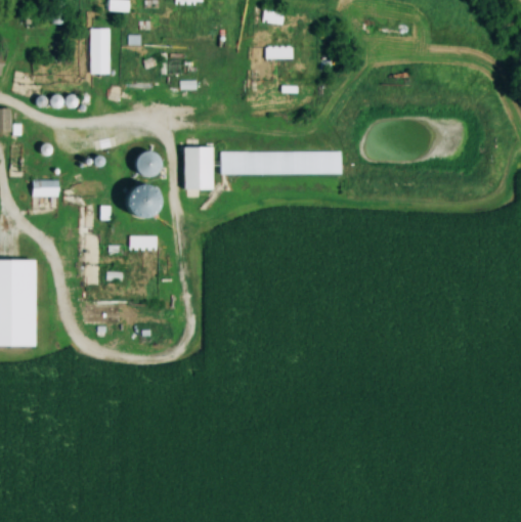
[(129,2),(107,2),(107,12),(129,12),(129,2)]
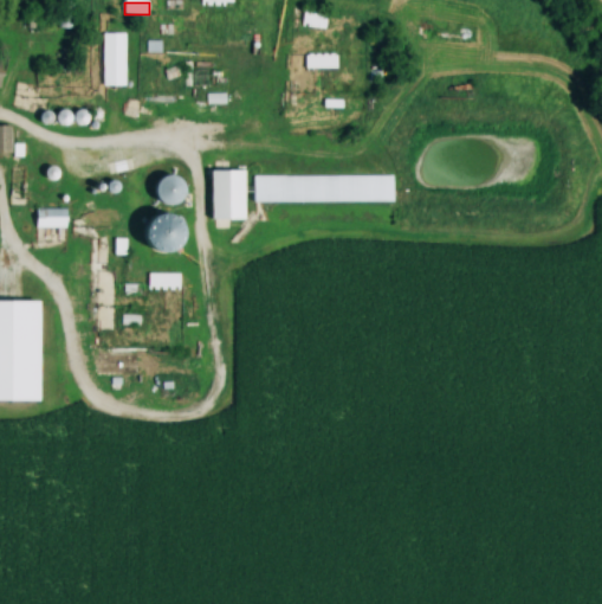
[(73,30),(73,6),(62,6),(62,30),(73,30)]
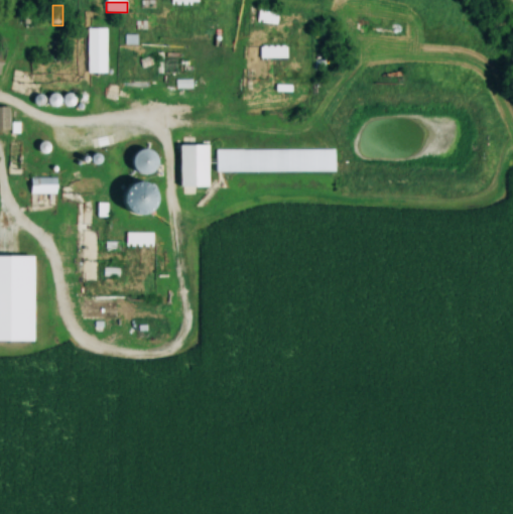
[(281,11),(260,8),(258,23),(279,26),(281,11)]
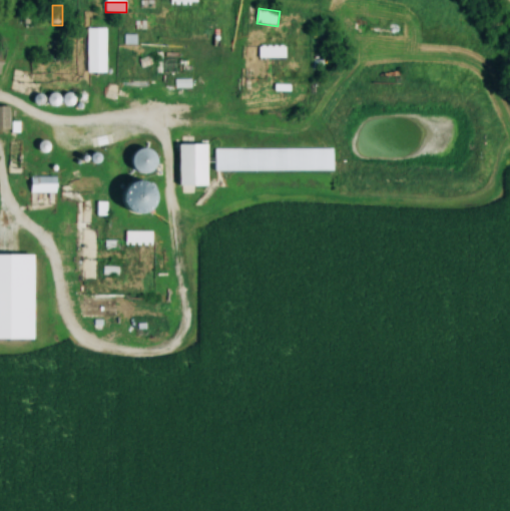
[(107,29),(88,29),(88,73),(107,73),(107,29)]
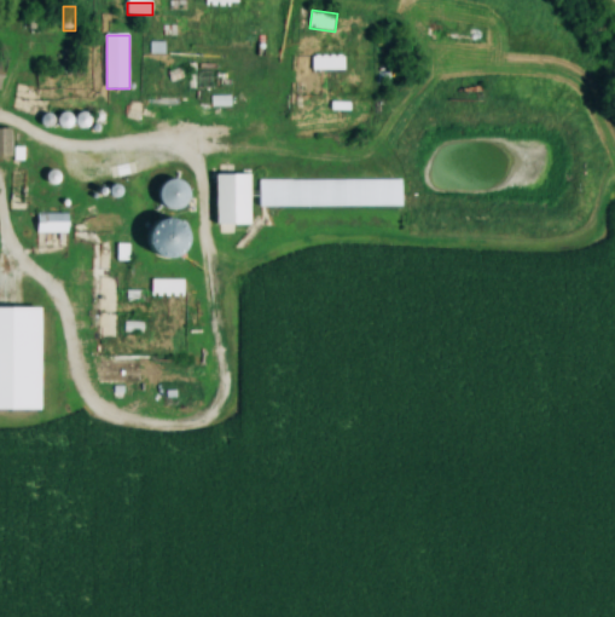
[(347,71),(347,57),(313,57),(313,71),(347,71)]
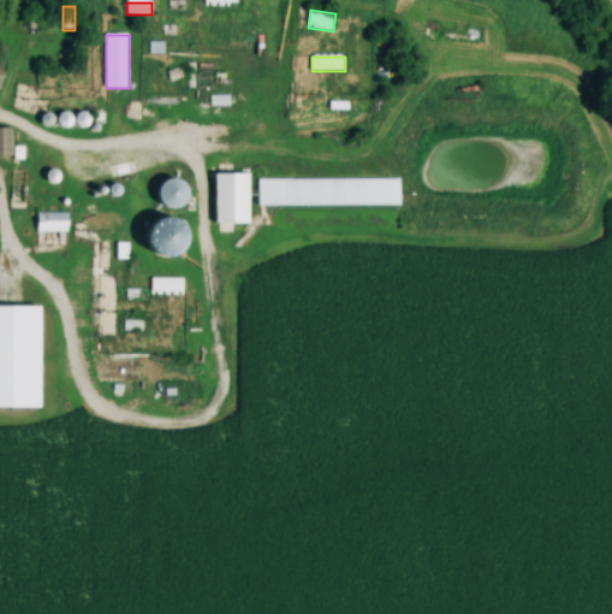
[(0,157),(13,158),(13,129),(0,129),(0,157)]
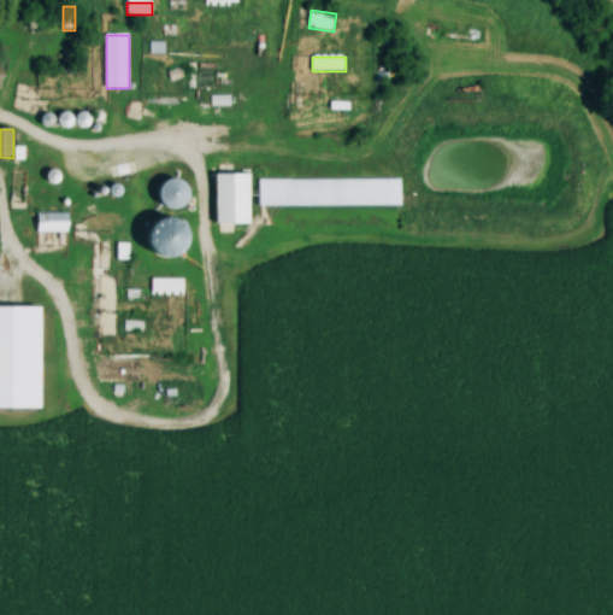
[(251,174),(251,221),(218,221),(218,174),(251,174)]
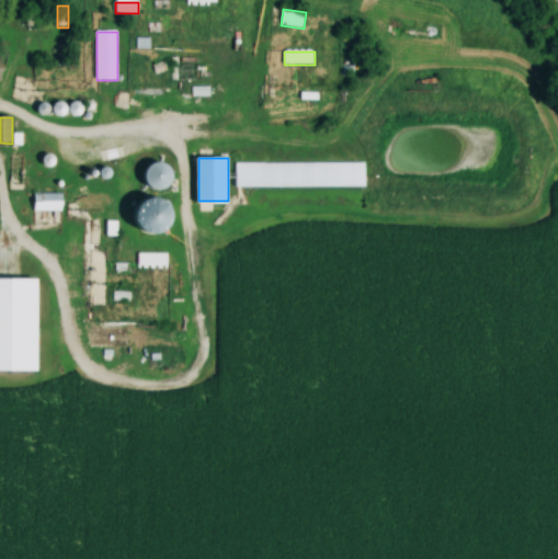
[(238,162),(365,161),(365,186),(238,187),(238,162)]
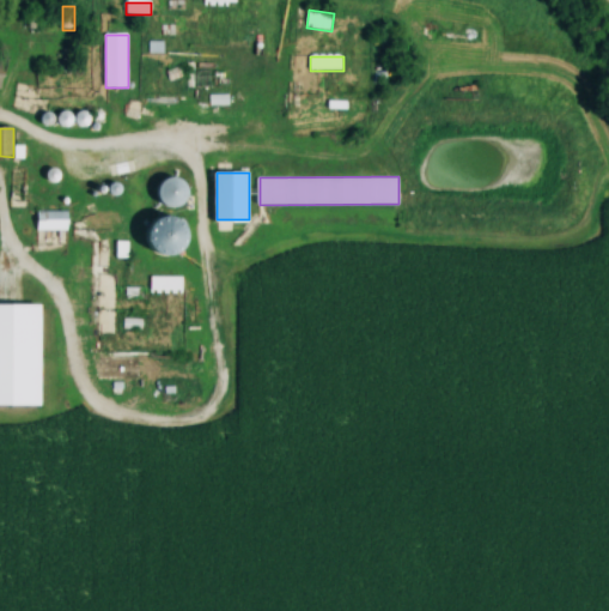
[(186,182),(166,177),(160,203),(181,206),(186,182)]
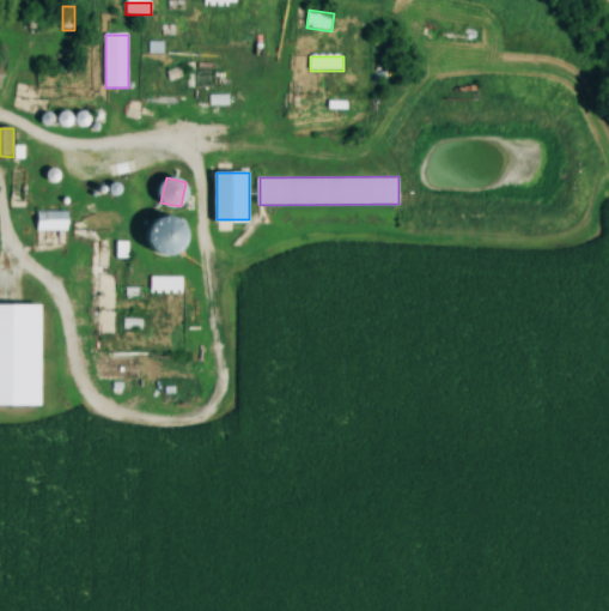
[(38,231),(69,231),(69,212),(38,212),(38,231)]
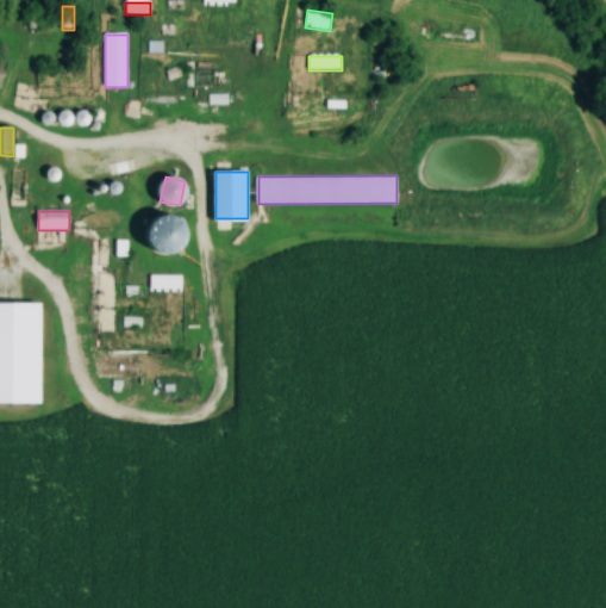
[(179,216),(149,221),(154,253),(183,248),(179,216)]
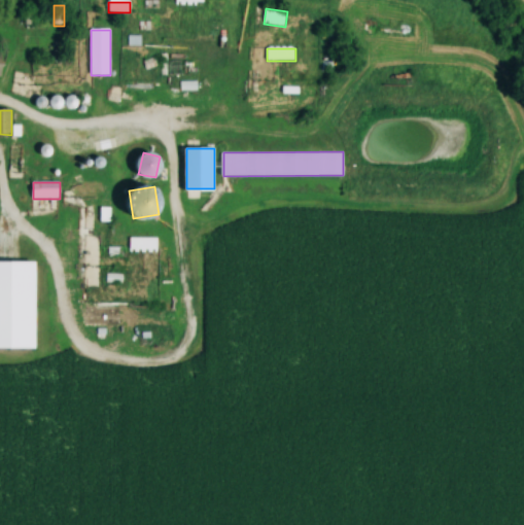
[(131,252),(159,252),(159,238),(131,238),(131,252)]
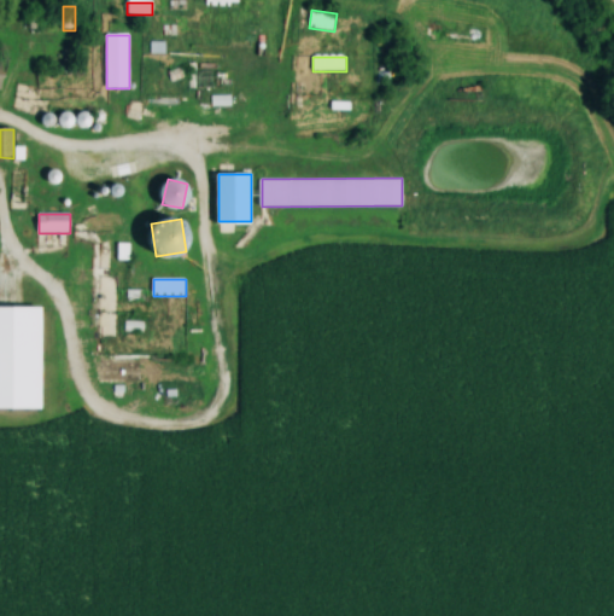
[(141,382),(141,361),(100,361),(100,382),(141,382)]
